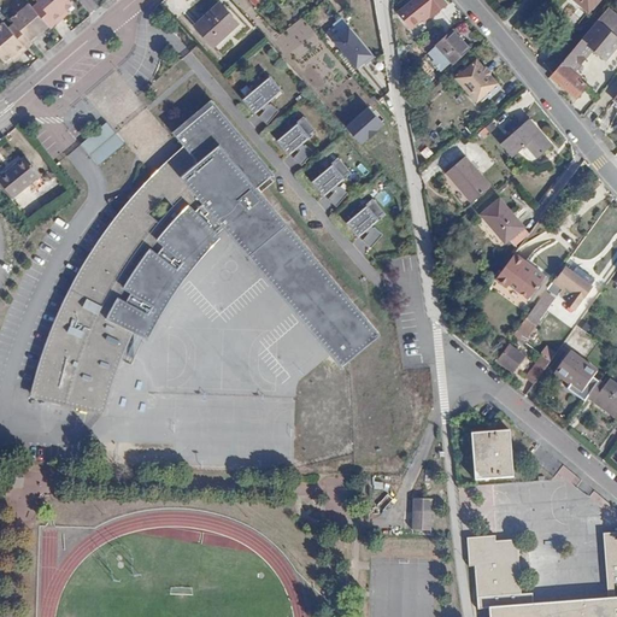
[(36,0),(40,4),(34,9),(50,27),(52,29),(65,17),(63,15),(68,10),(74,5),(69,0),(36,0)]
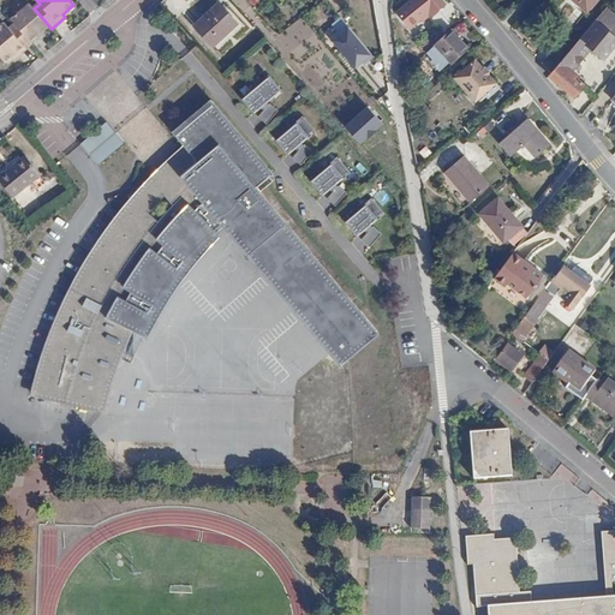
[(249,0),(260,12),(263,10),(254,0),(249,0)]
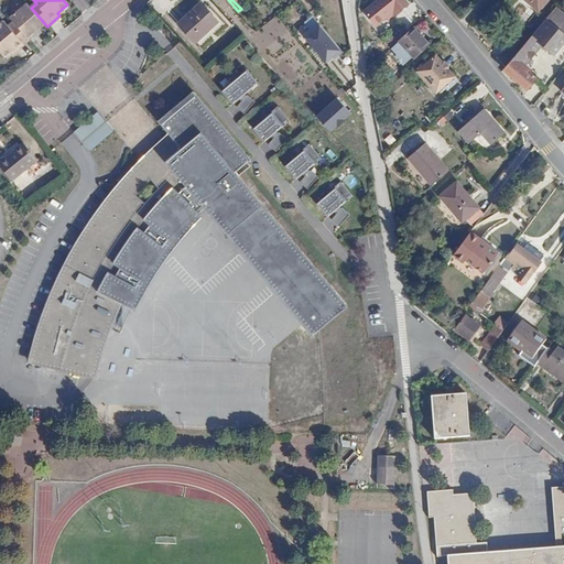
[(243,7),(237,0),(232,0),(241,9),(243,7)]
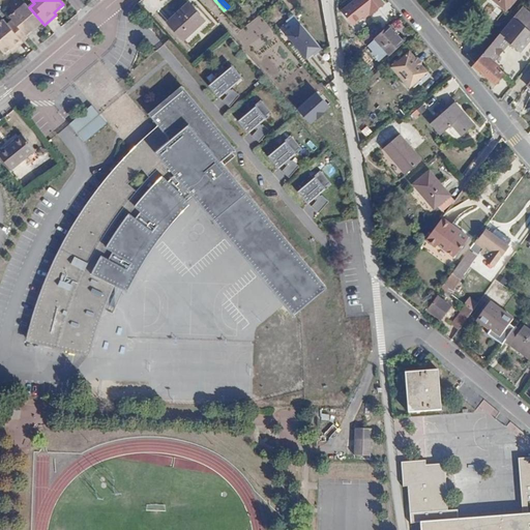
[(355,0),(353,2),(364,18),(370,13),(357,0),(355,0)]
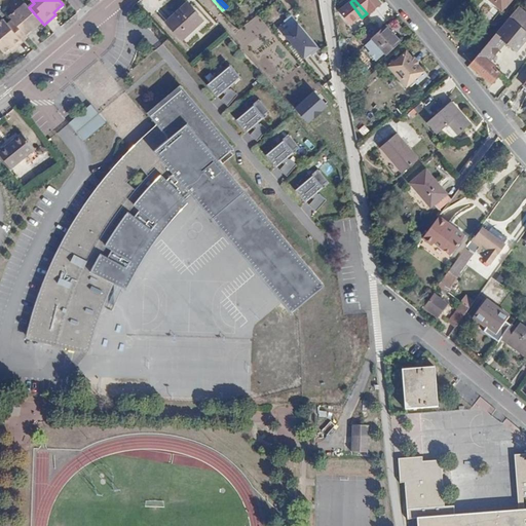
[(354,0),(367,13),(368,14),(381,3),(378,0),(354,0)]
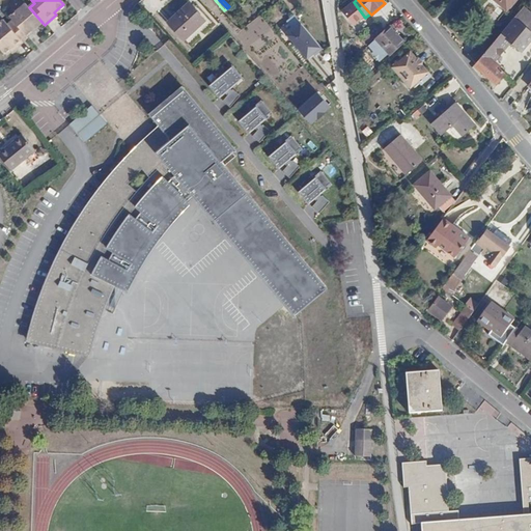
[(490,0),(488,1),(504,14),(514,0),(490,0)]
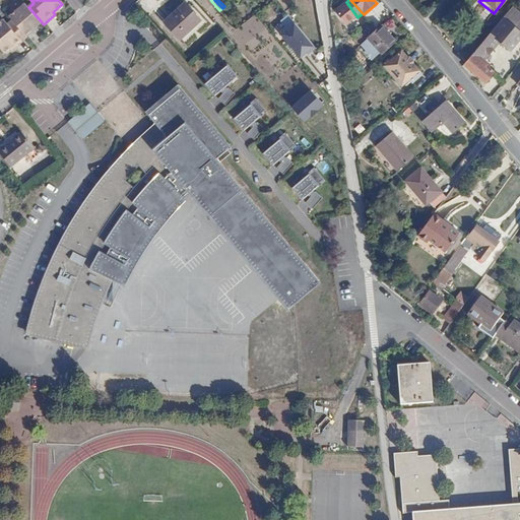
[(185,3),(164,22),(180,40),(200,20),(185,3)]
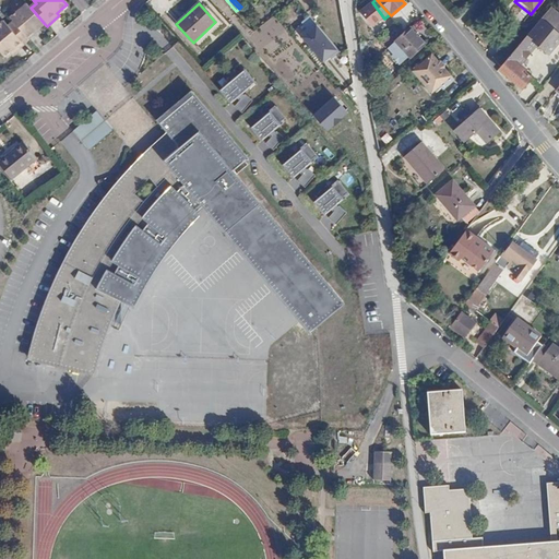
[(40,28),(45,24),(31,8),(27,4),(11,19),(14,23),(31,40),(37,35),(36,33),(40,28)]
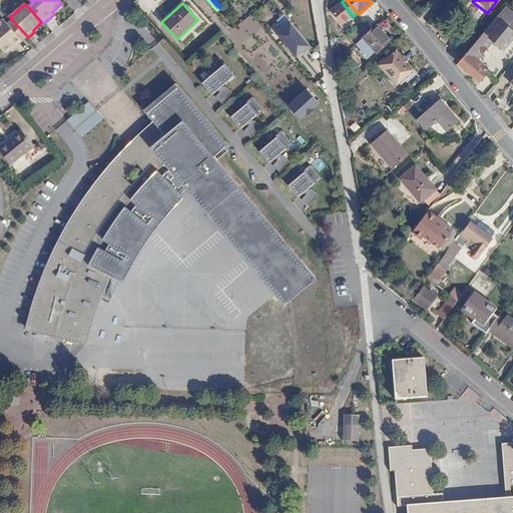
[(498,16),(512,28),(512,9),(507,5),(498,16)]
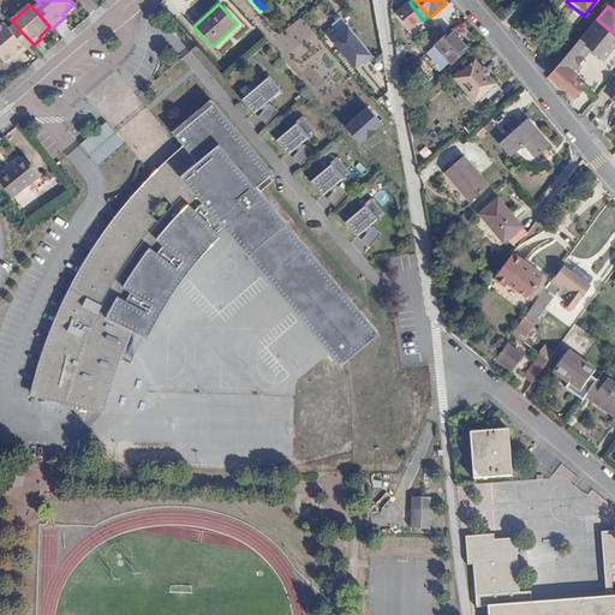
[(342,17),(326,31),(358,69),(375,54),(342,17)]
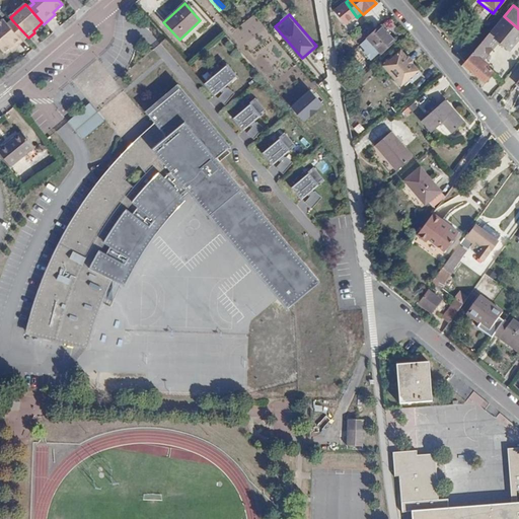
[(518,28),(504,16),(463,63),(486,81),(494,71),(488,66),(489,63),(484,59),(495,46),(504,53),(505,53),(506,53),(510,49),(518,38),(518,28)]
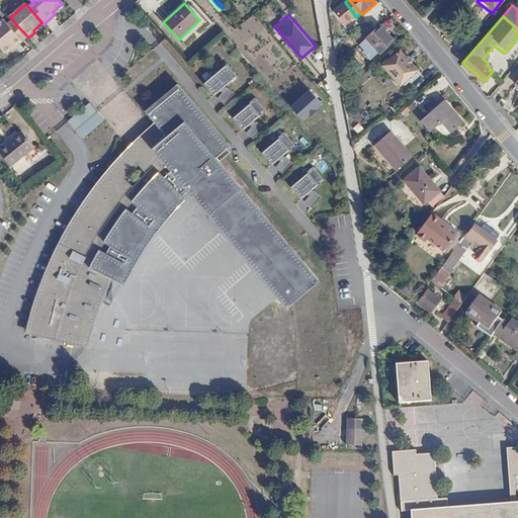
[(28,37),(13,21),(9,25),(5,21),(0,26),(0,47),(6,54),(9,51),(15,46),(17,48),(28,37)]
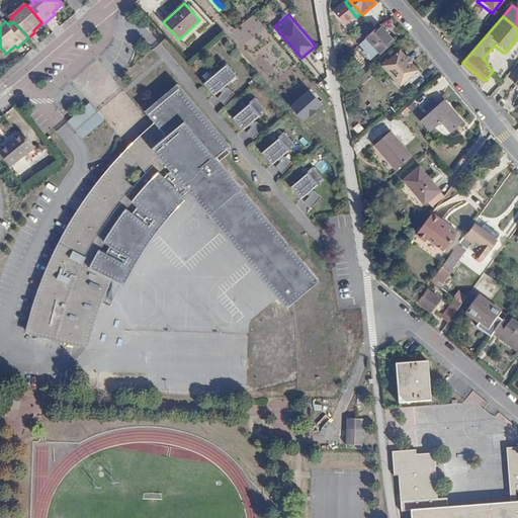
[(367,38),(380,54),(394,41),(380,26),(367,38)]
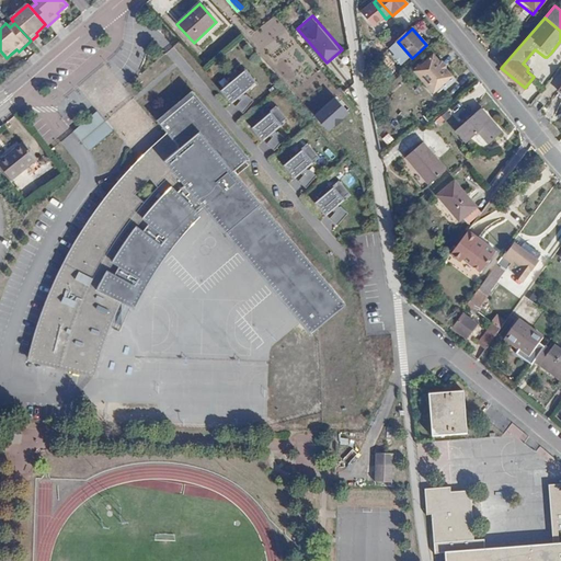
[(415,71),(434,92),(442,86),(453,77),(434,55),(415,71)]
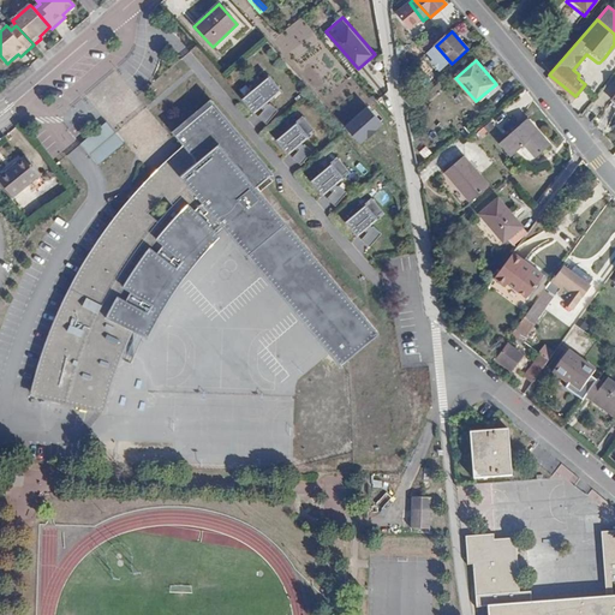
[(270,75),(243,97),(256,112),(264,105),(267,107),(260,115),(268,123),(279,109),(270,102),(269,103),(268,101),(282,89),(270,75)]
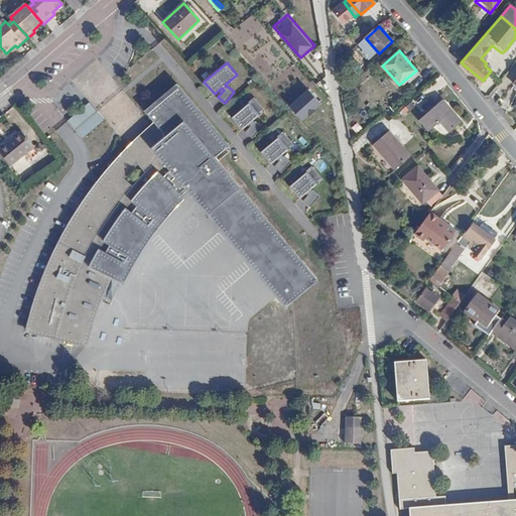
[(416,71),(406,79),(409,83),(419,74),(416,71)]
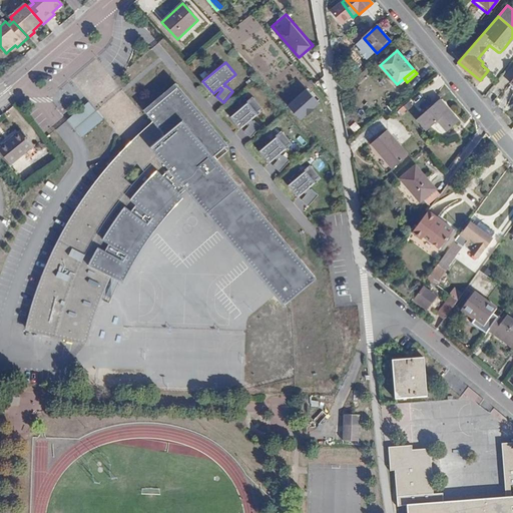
[(345,73),(335,82),(341,88),(351,80),(345,73)]
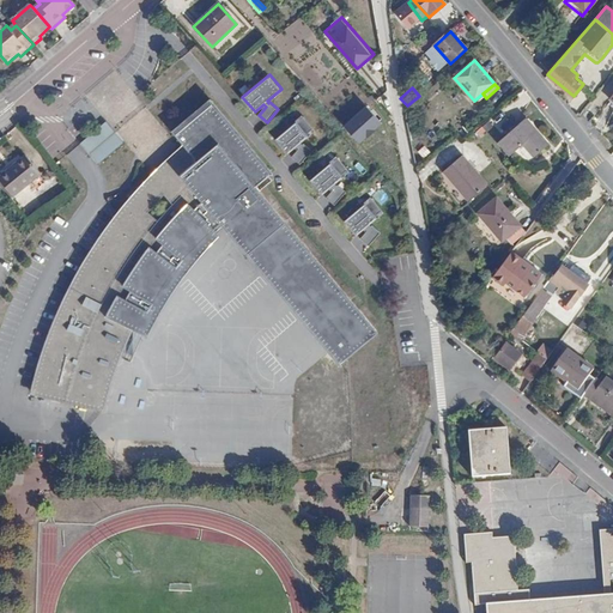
[(127,341),(133,329),(104,315),(116,292),(123,295),(128,287),(122,281),(132,267),(140,256),(149,244),(156,248),(163,240),(156,234),(165,223),(174,213),(184,205),(196,195),(178,174),(218,143),(256,187),(267,177),(272,173),(210,98),(171,132),(182,145),(161,165),(152,174),(145,182),(135,190),(128,199),(129,201),(122,208),(113,219),(108,225),(104,230),(93,244),(80,265),(73,278),(70,286),(64,298),(59,308),(54,319),(49,331),(46,341),(41,356),(37,368),(32,383),(30,393),(103,410),(107,398),(111,381),(115,369),(121,356),(127,341)]
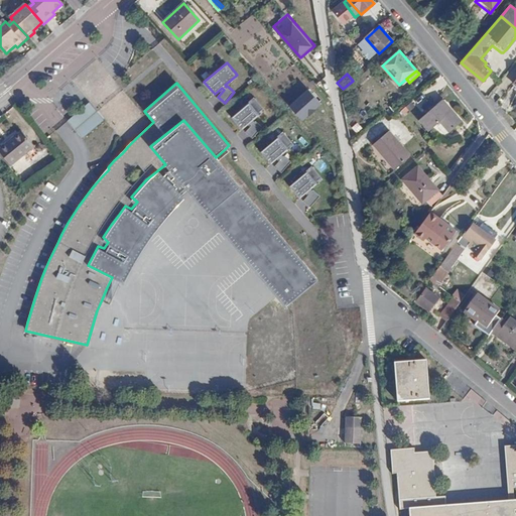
[(303,121),(325,102),(309,87),(289,106),(303,121)]
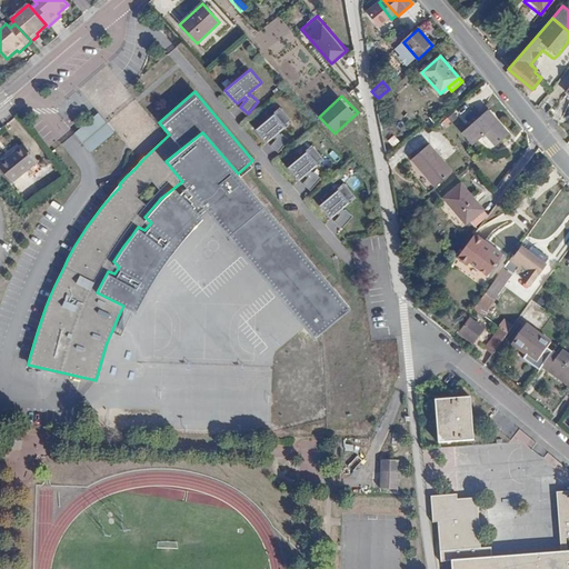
[(282,108),(257,128),(268,142),(276,135),(278,137),(271,145),(279,152),(290,139),(282,132),(281,133),(279,132),(293,121),(282,108)]
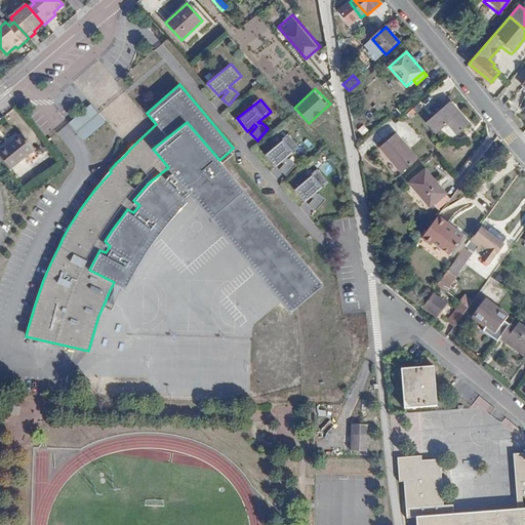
[(429,120),(448,143),(472,123),(452,101),(429,120)]
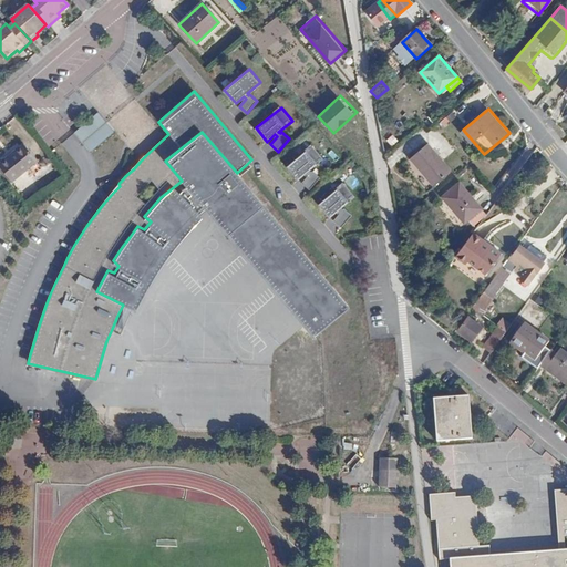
[(106,121),(99,112),(74,134),(91,152),(115,131),(106,121)]
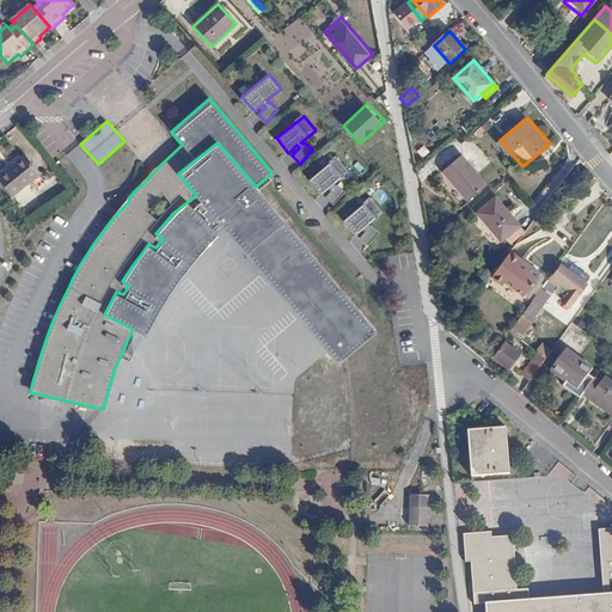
[(196,195),(224,227),(329,352),(338,363),(347,357),(378,331),(256,187),(218,142),(178,173),(196,195)]
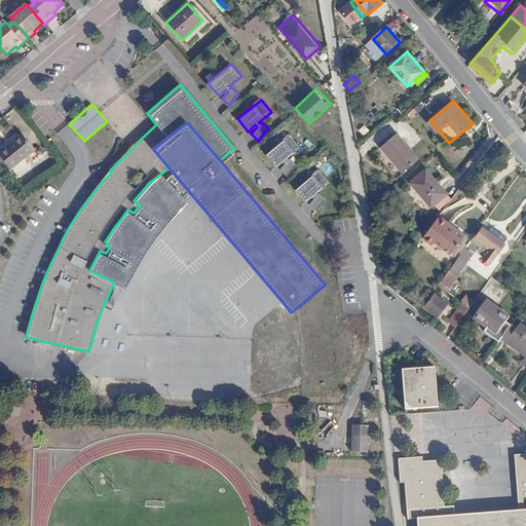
[(383,146),(405,172),(421,157),(400,132),(383,146)]
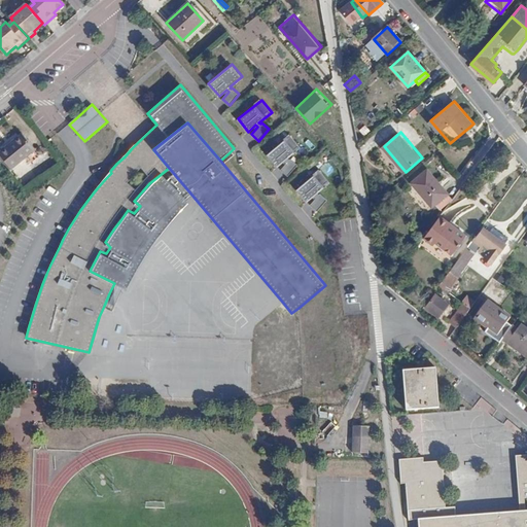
[(290,135),(267,154),(277,167),(285,161),(287,163),(281,170),(288,176),(297,165),(290,159),(289,160),(288,157),(301,147),(290,135)]
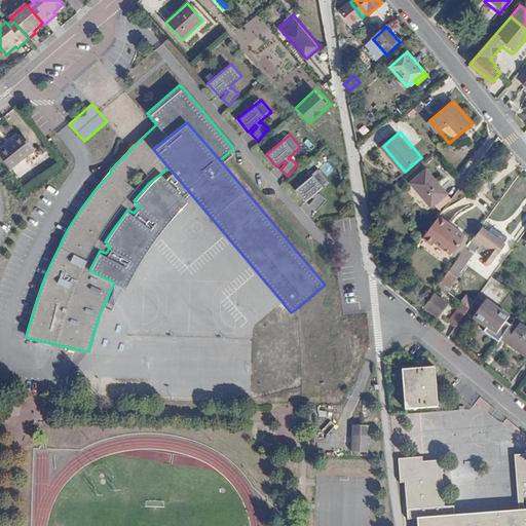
[(35,153),(21,138),(10,147),(13,150),(24,162),(35,153)]
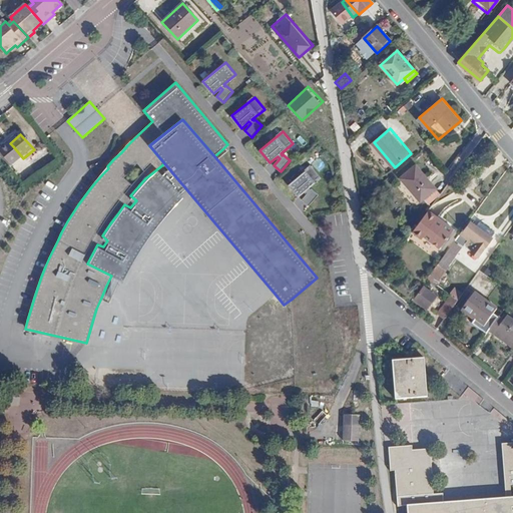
[(0,151),(0,156),(13,146),(10,143),(0,151)]
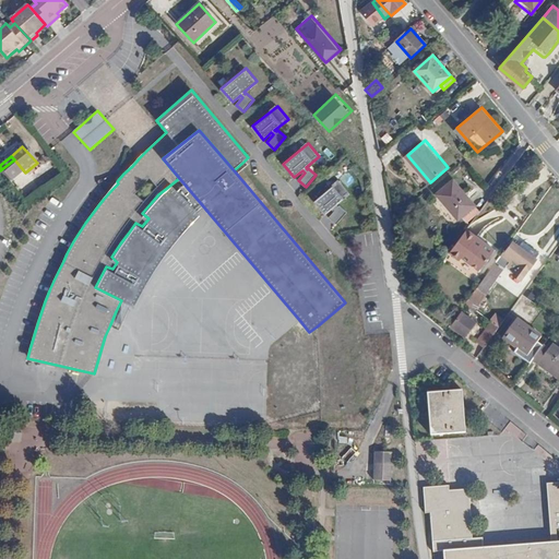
[(0,170),(12,185),(25,173),(14,159),(0,170)]
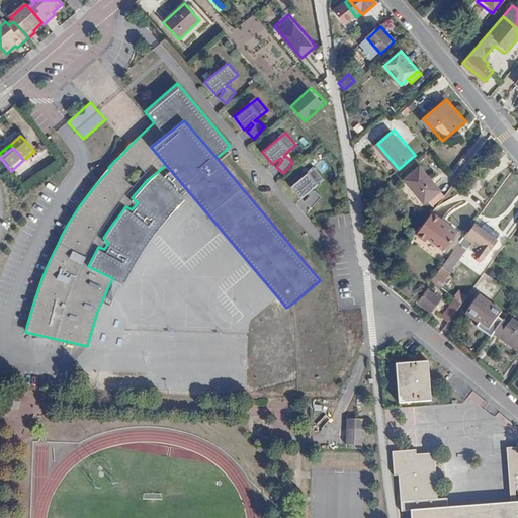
[(189,192),(166,165),(156,173),(147,180),(140,188),(132,197),(138,202),(132,209),(125,206),(118,217),(111,226),(103,238),(108,243),(104,249),(98,247),(88,266),(112,278),(125,283),(134,269),(140,259),(142,254),(150,242),(159,230),(167,221),(175,211),(180,205),(183,202),(186,199),(184,196),(189,192)]
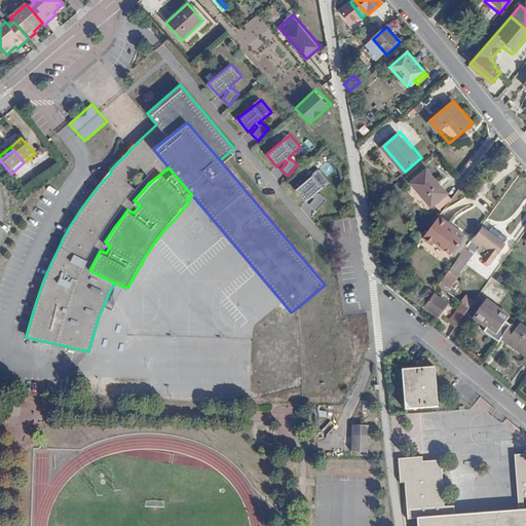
[(413,184),(436,207),(450,192),(428,168),(413,184)]
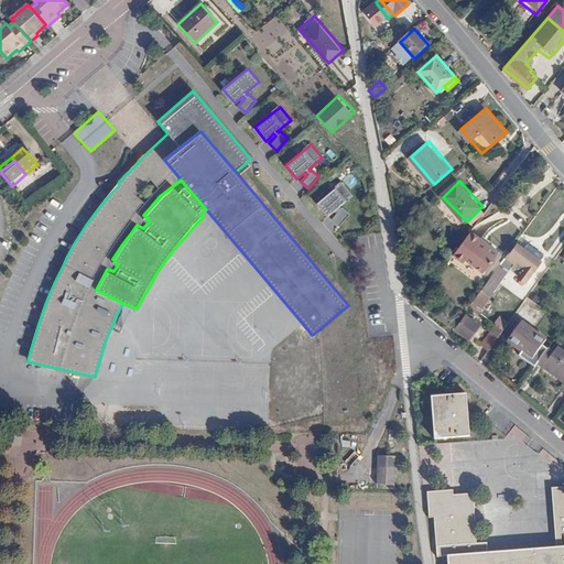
[(343,182),(317,203),(328,217),(336,209),(338,212),(332,219),(339,226),(350,214),(343,207),(342,208),(339,207),(354,196),(343,182)]
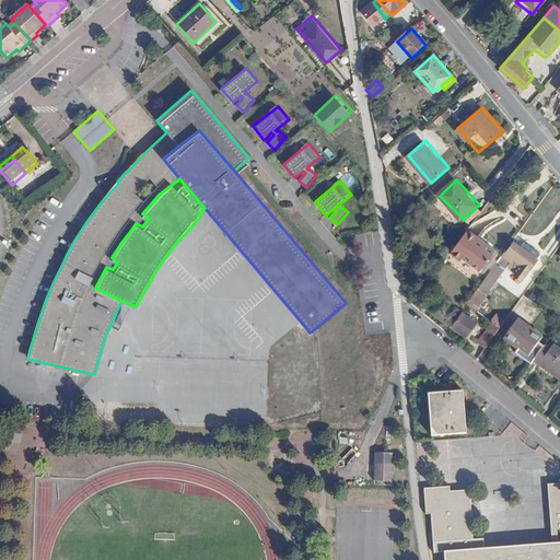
[(479,205),(464,220),(471,228),(485,210),(479,205)]
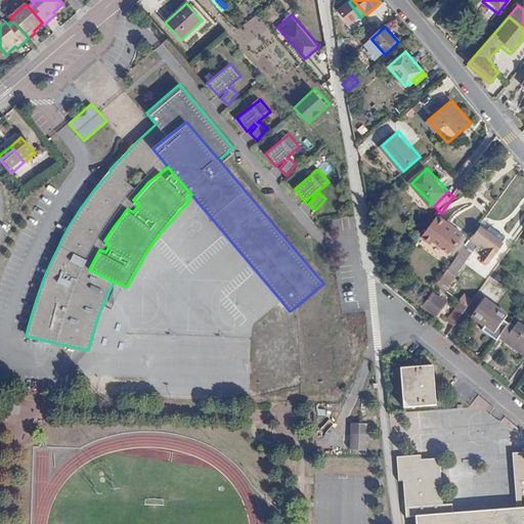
[(422,236),(430,243),(432,239),(448,253),(463,235),(453,227),(451,229),(445,224),(447,222),(439,215),(424,234),(422,236)]
